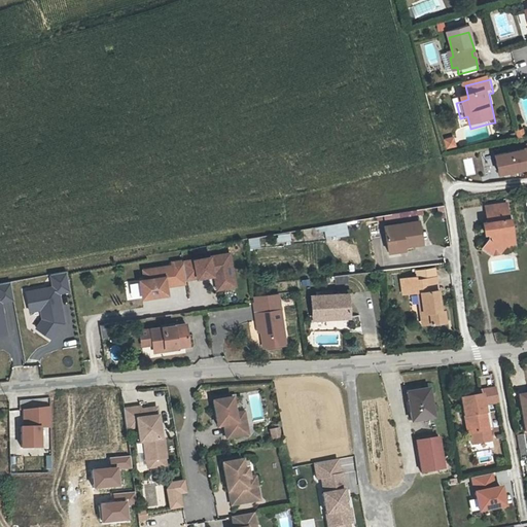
[(526,140),(524,132),(516,134),(518,141),(526,140)]
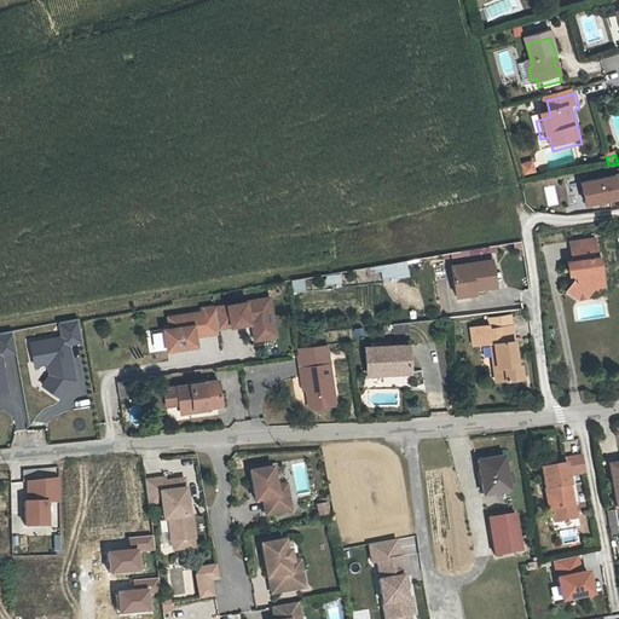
[(526,169),(528,179),(538,177),(536,167),(526,169)]
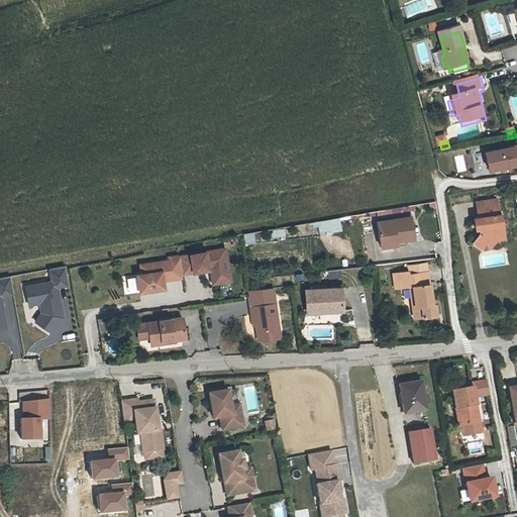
[(516,144),(486,151),(491,173),(516,167),(516,144)]
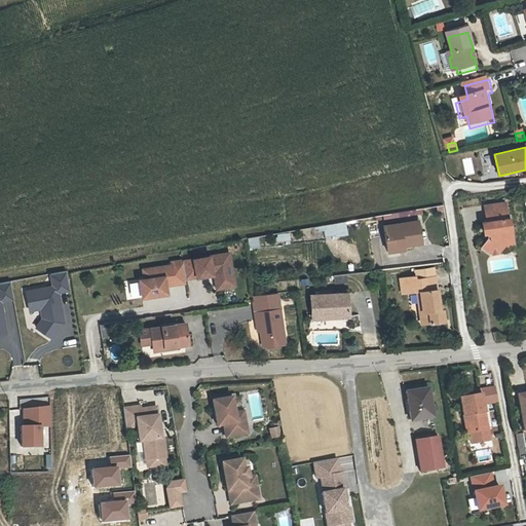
[(408,213),(410,224),(425,222),(423,210),(408,213)]
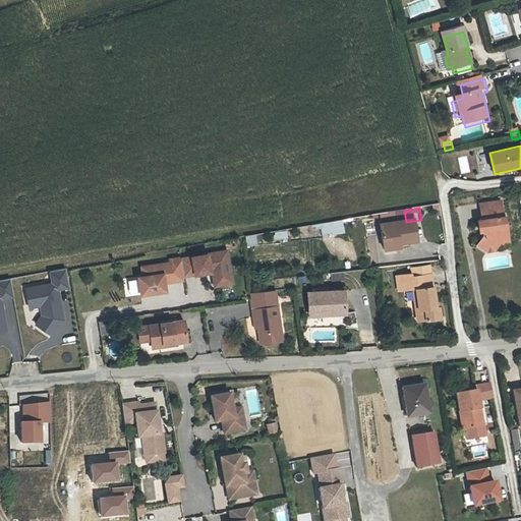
[(499,245),(507,244),(506,231),(507,231),(505,225),(504,225),(502,210),(480,213),(481,221),(477,222),(479,233),(483,232),(484,236),(483,236),(476,246),(486,253),(495,251),(499,245)]
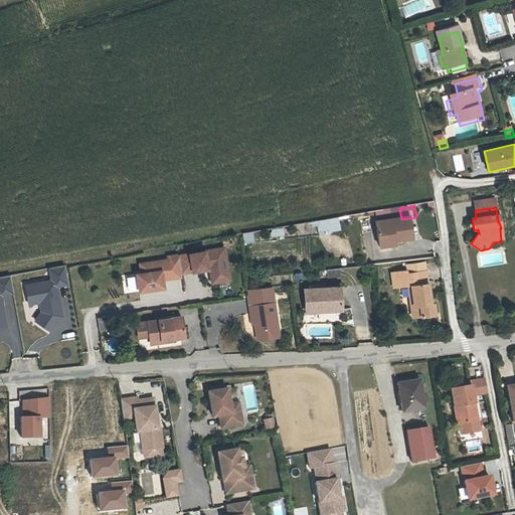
[(316,220),(318,234),(341,231),(339,217),(316,220)]
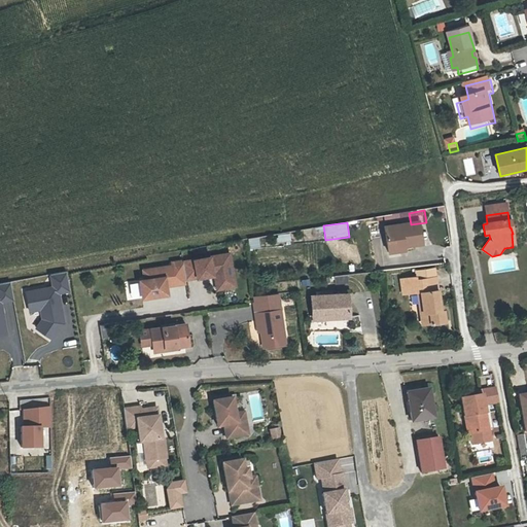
[(410,247),(411,249),(431,247),(427,222),(426,222),(411,224),(394,226),(397,249),(410,247)]
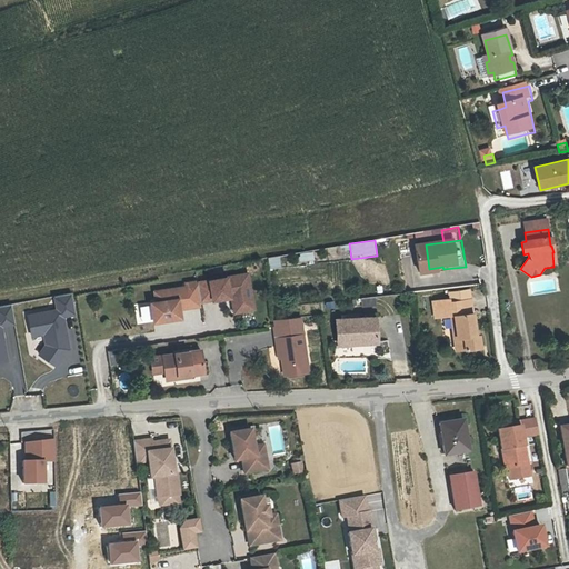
[(269,267),(282,266),(281,255),(268,256),(269,267)]
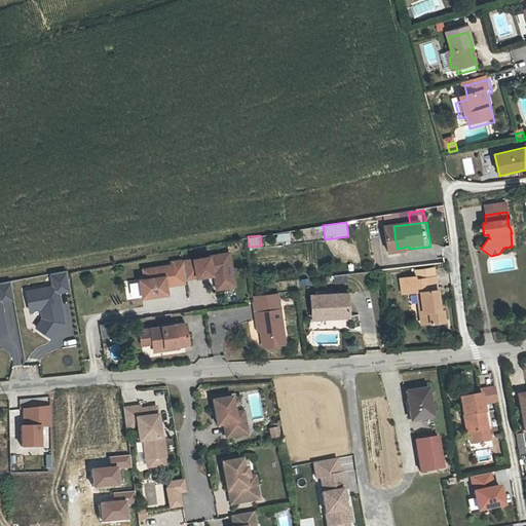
[(410,253),(410,249),(409,247),(397,249),(398,255),(410,253)]
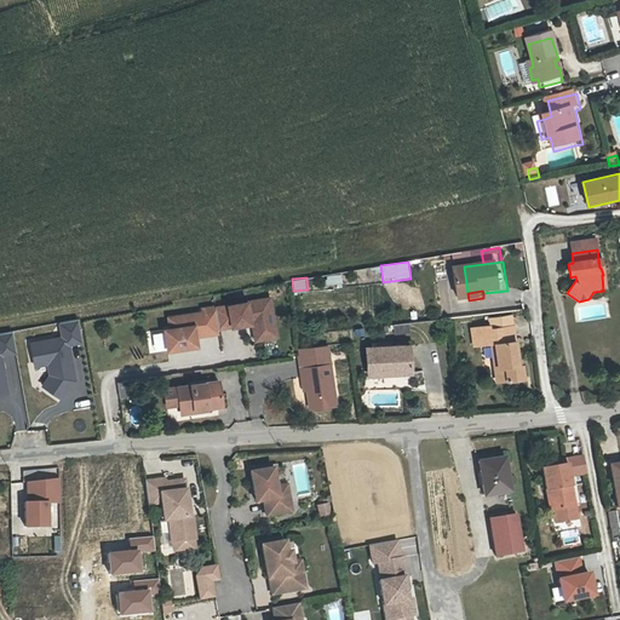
[(273,294),(225,304),(231,328),(250,323),(253,343),(281,337),(273,294)]
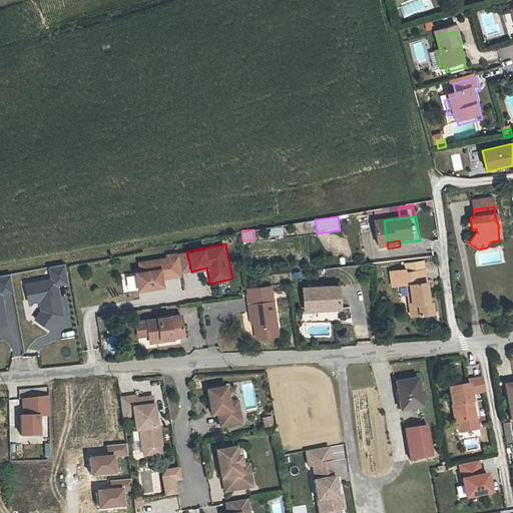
[(171,258),(143,262),(144,271),(139,272),(142,289),(166,286),(164,274),(173,272),(171,258)]
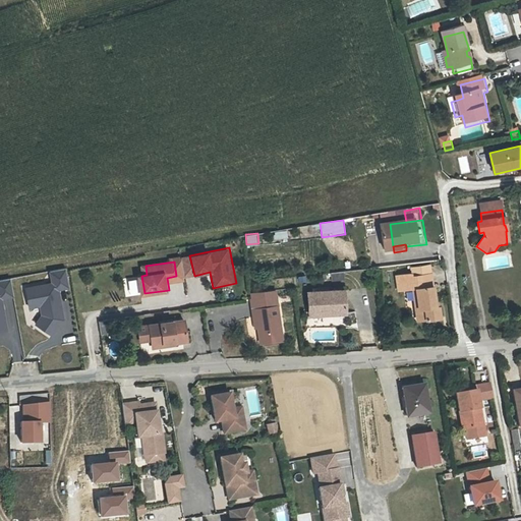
[(51,282),(24,287),(29,309),(39,307),(41,315),(35,325),(52,338),(64,320),(59,291),(69,289),(65,269),(49,272),(51,282)]
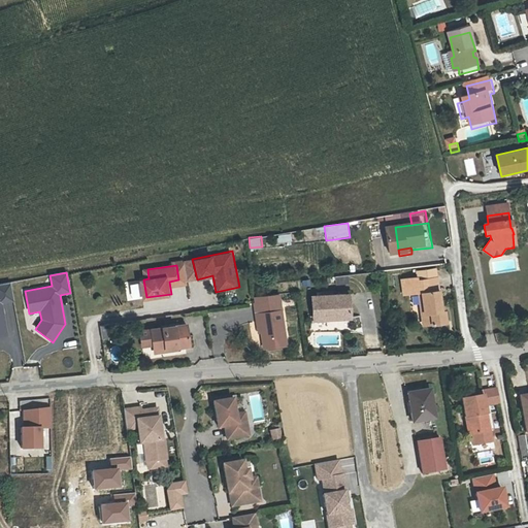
[(9,283),(0,285),(0,335),(7,335),(1,303),(12,301),(9,283)]
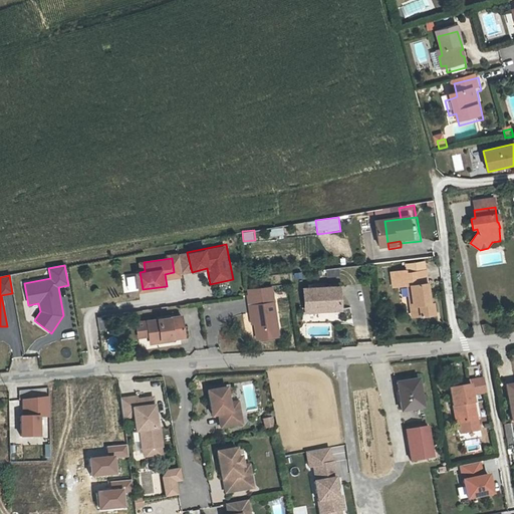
[(121,276),(123,292),(137,291),(135,275),(121,276)]
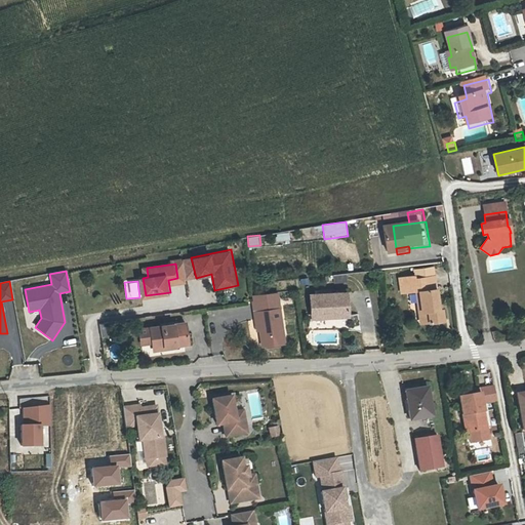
[(406,283),(407,294),(425,292),(426,298),(428,316),(425,317),(426,328),(446,327),(445,315),(442,316),(439,283),(422,284),(421,281),(406,283)]
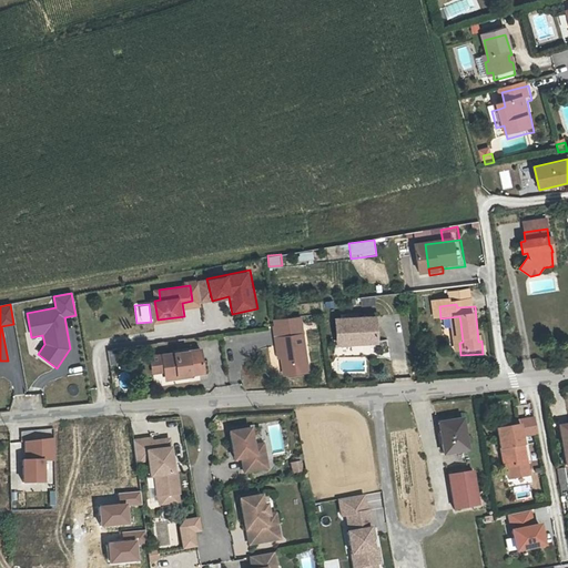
[(341,343),(357,342),(357,345),(379,344),(378,318),(340,321),(341,343)]
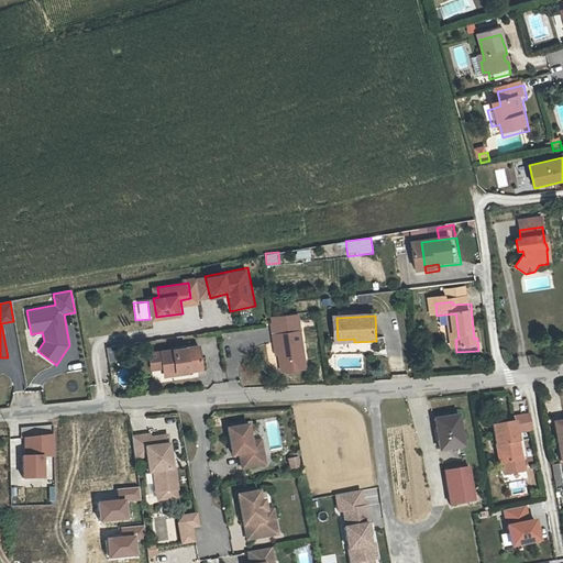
[(274,343),(278,343),(280,372),(304,371),(301,322),(274,323),(273,324),(274,343)]
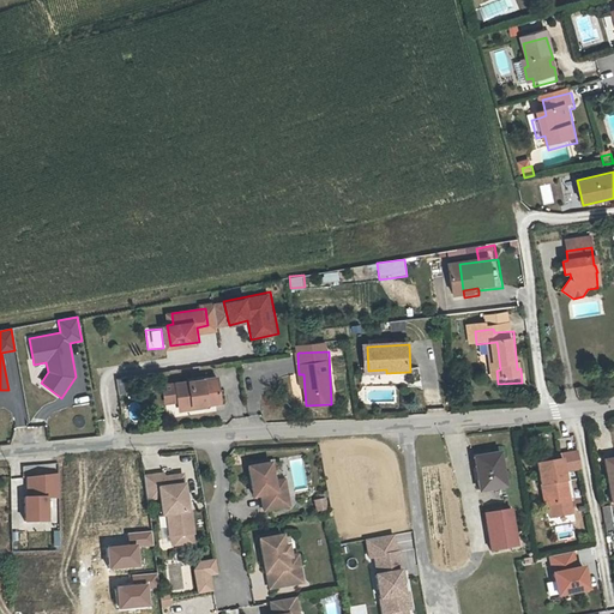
[(272,359),(274,366),(280,365),(281,374),(293,372),(290,356),(272,359)]
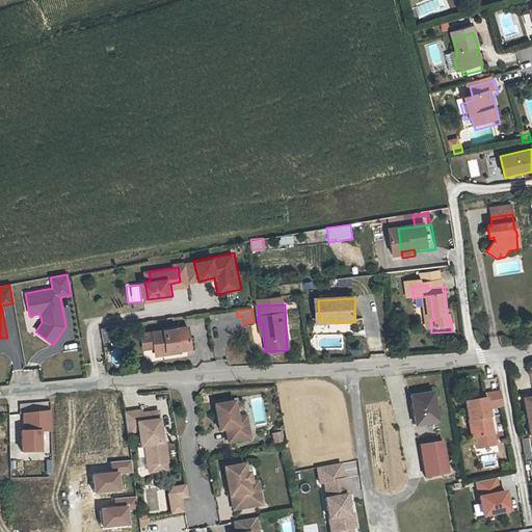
[(221,330),(218,313),(209,315),(212,333),(221,330)]
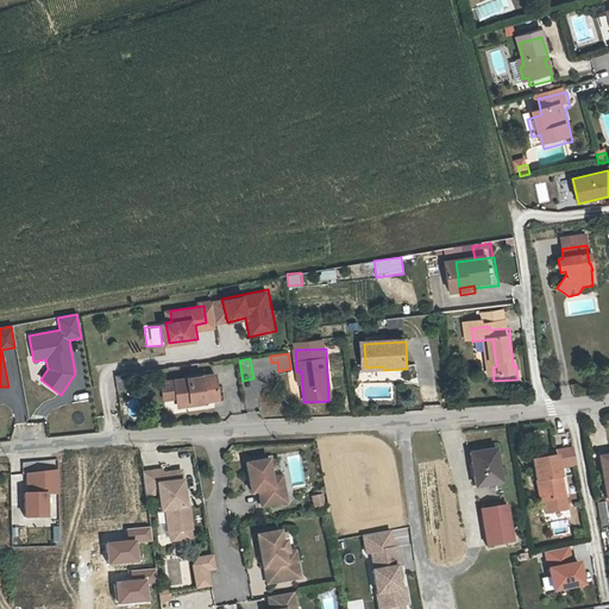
[(115,375),(117,391),(135,389),(132,372),(115,375)]
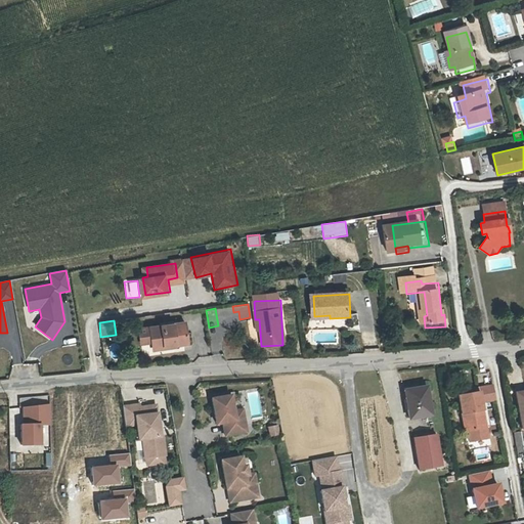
[(186,320),(151,324),(154,345),(189,341),(186,320)]
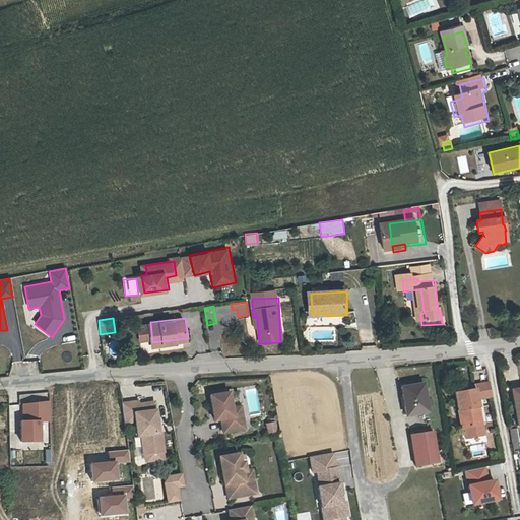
[(152,336),(150,322),(140,323),(141,337),(152,336)]
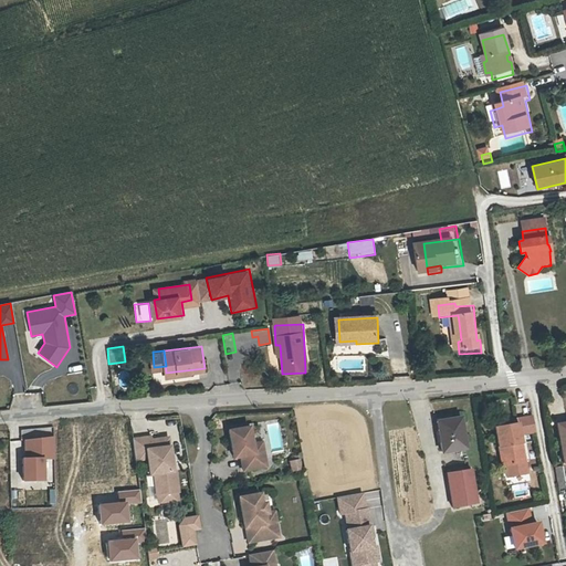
[(509,461),(510,471),(527,469),(525,458),(522,431),(534,429),(531,412),(514,416),(515,421),(505,423),(498,425),(500,441),(502,441),(505,461),(509,461)]
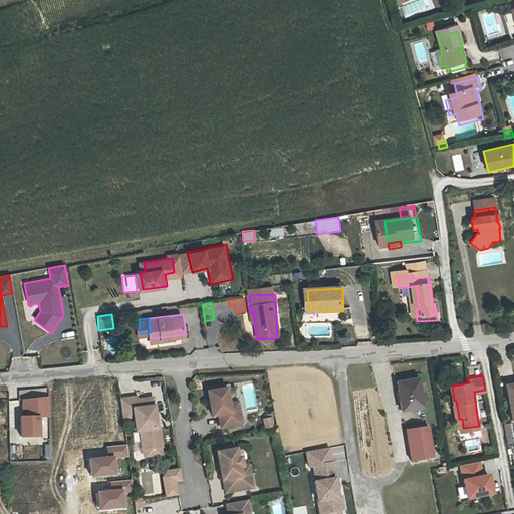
[(421,404),(416,376),(395,380),(400,408),(421,404)]
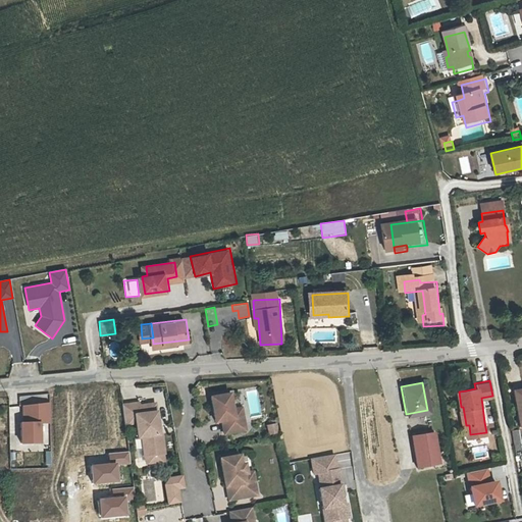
[(137,387),(138,398),(151,397),(150,386),(137,387)]
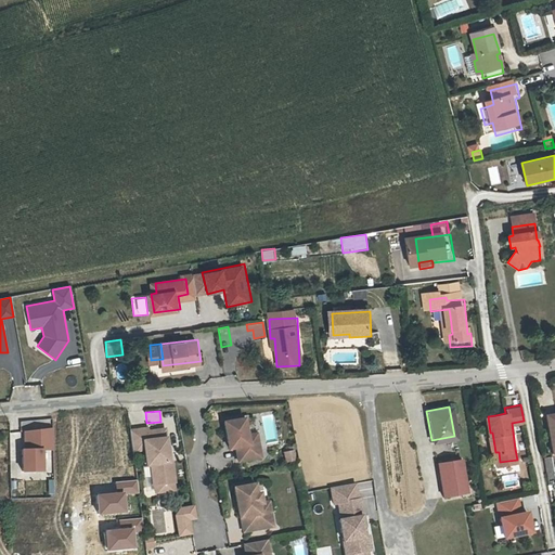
[(554,450),(554,411),(545,413),(552,451),(554,450)]
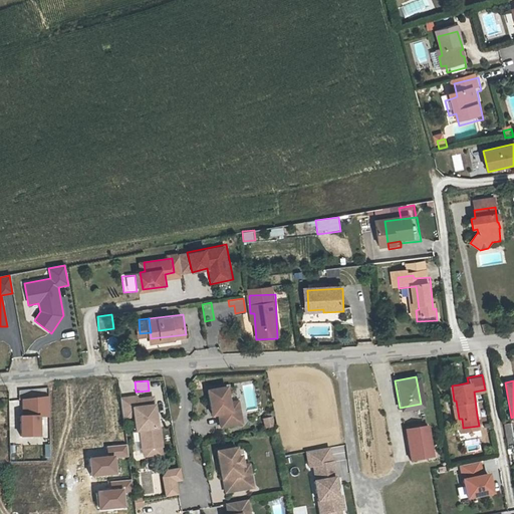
[(231,412),(230,404),(227,404),(223,389),(205,393),(210,417),(217,416),(219,428),(240,424),(237,411),(231,412)]
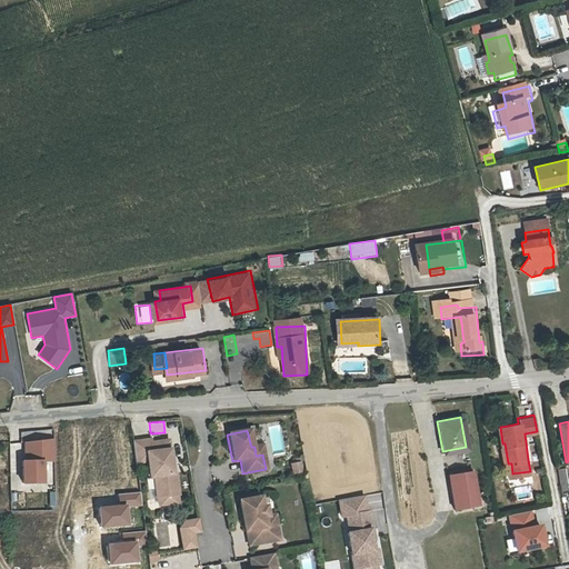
[(52,441),(23,442),(23,460),(22,461),(22,485),(43,483),(42,460),(52,459),(52,441)]
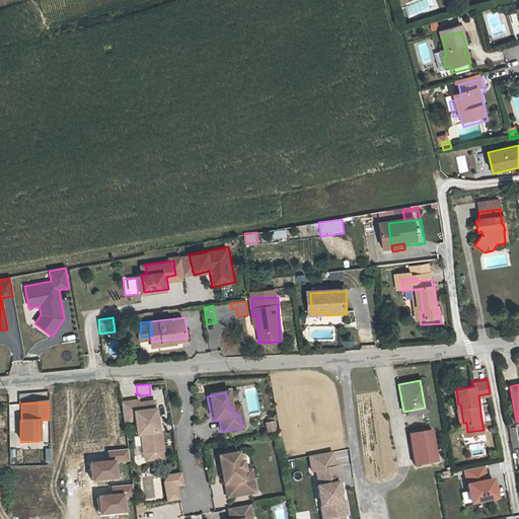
[(154,454),(146,404),(137,406),(136,403),(120,405),(123,425),(134,424),(136,438),(140,437),(143,456),(144,456),(154,454)]
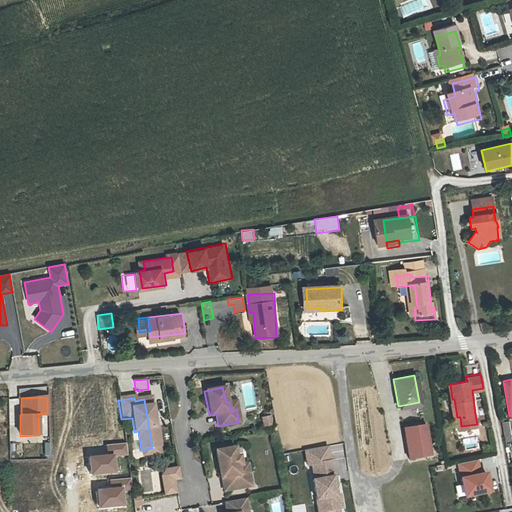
[(150,398),(144,399),(152,448),(159,447),(160,447),(157,428),(155,428),(153,428),(152,422),(154,422),(150,398)]
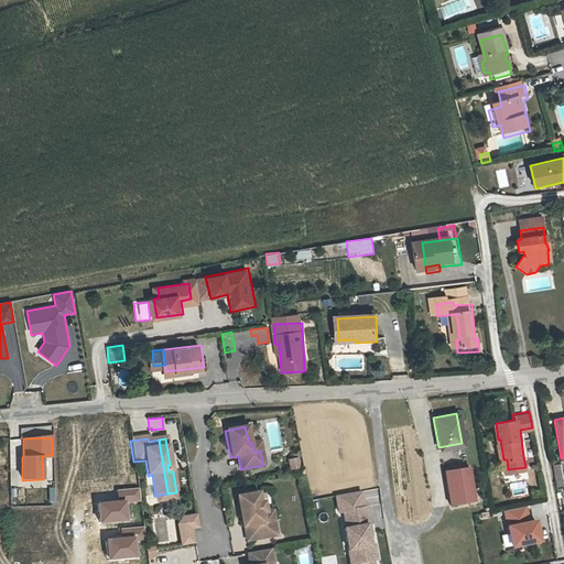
[(290,469),(301,468),(300,457),(288,458),(290,469)]
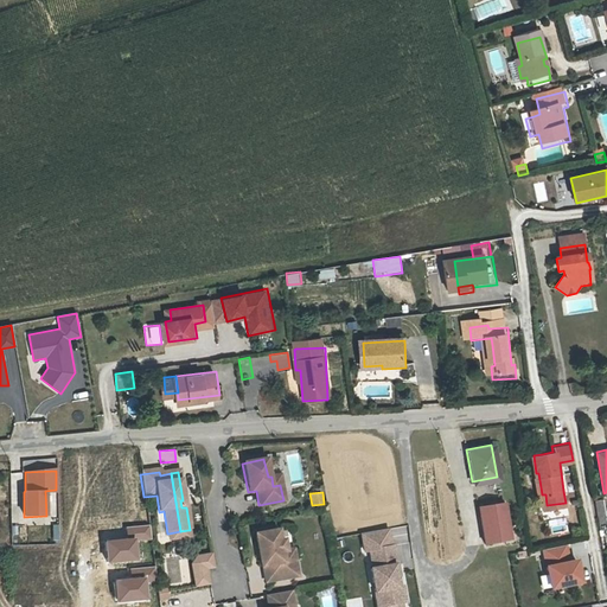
[(510,538),(504,500),(481,504),(487,542),(510,538)]
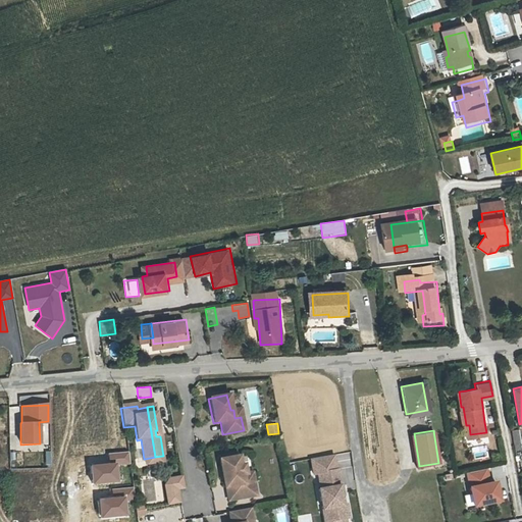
[(247,481),(246,472),(244,463),(241,464),(239,455),(219,459),(224,487),(225,486),(228,500),(256,494),(254,480),(247,481)]
